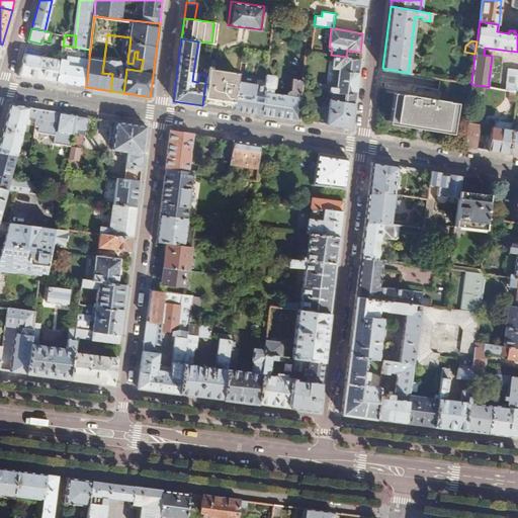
[(57,82),(86,87),(90,50),(75,47),(64,46),(61,60),(59,72),(58,72),(57,82)]
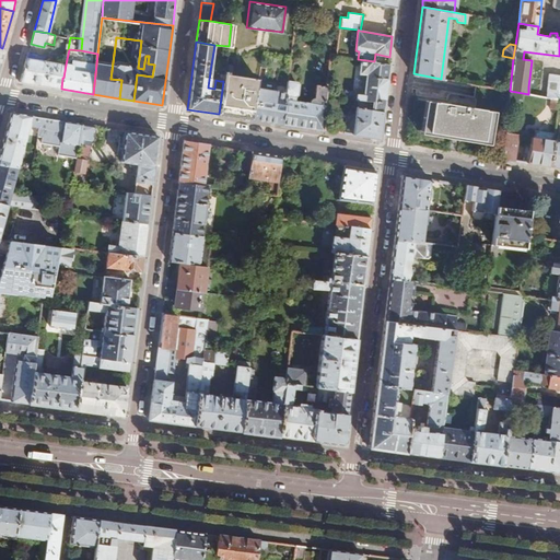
[(20,82),(61,89),(62,78),(63,78),(66,65),(26,58),(20,82)]
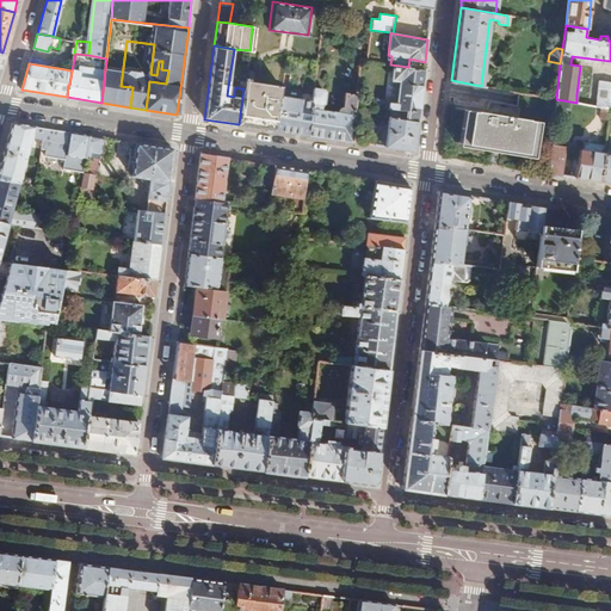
[(408,67),(390,65),(388,81),(394,82),(392,103),(389,103),(388,110),(390,110),(390,118),(418,122),(424,69),(408,67)]
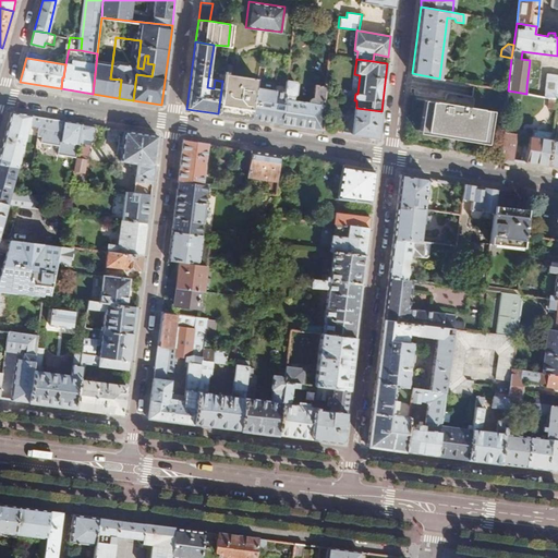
[(544,97),(557,99),(557,98),(557,74),(548,73),(545,88),(544,97)]
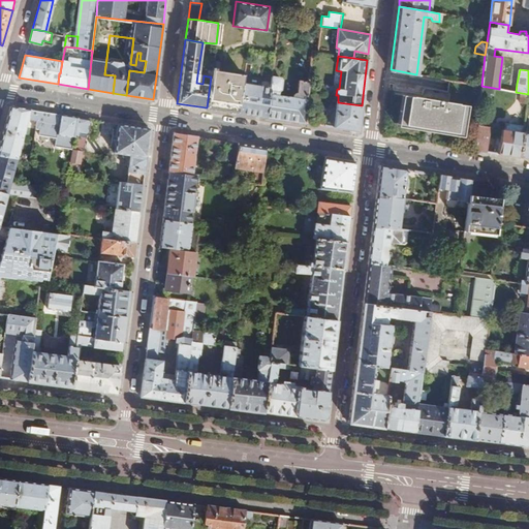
[(207,107),(238,113),(242,83),(244,75),(212,70),(211,76),(207,107)]
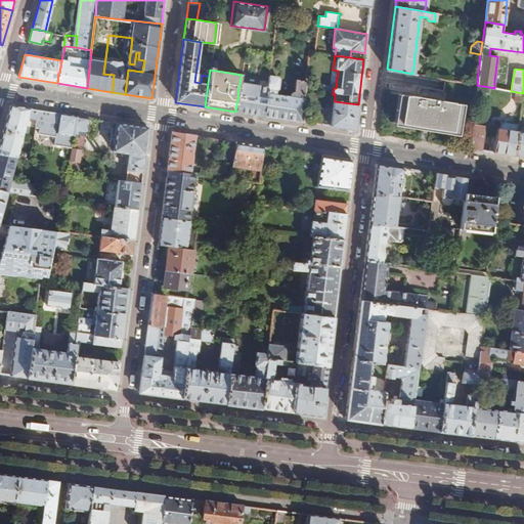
[(263,117),(301,122),(305,90),(306,82),(297,81),(296,88),(299,92),(299,97),(275,94),(275,91),(278,88),(279,78),(269,77),(267,88),(263,117)]
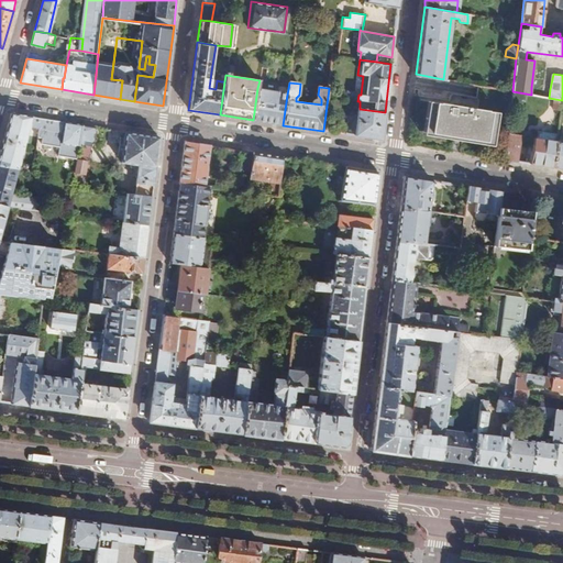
[(531,87),(531,95),(549,98),(550,89),(531,87)]
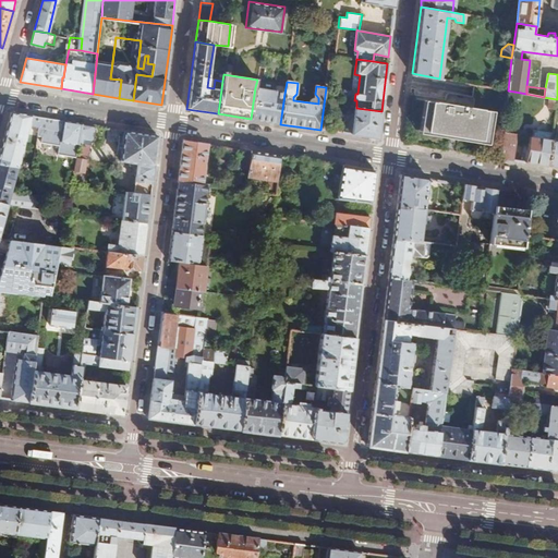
[(251,119),(280,124),(284,94),(276,92),(276,91),(255,87),(251,119)]
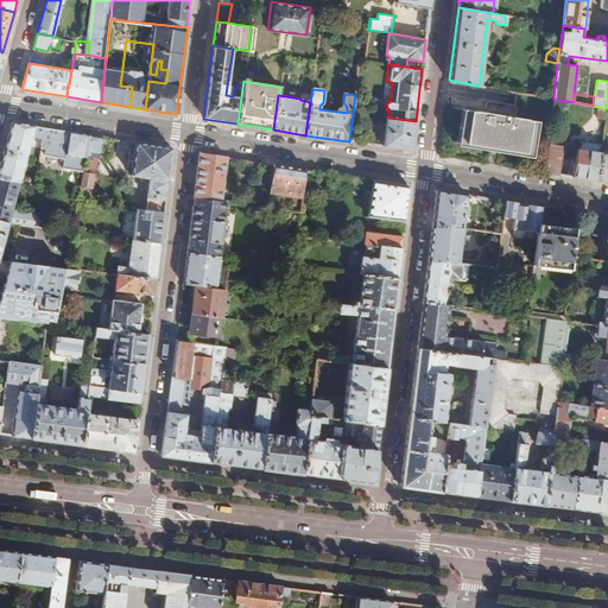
[(386,109),(377,108),(375,118),(384,119),(388,119),(388,118),(388,109),(386,109)]
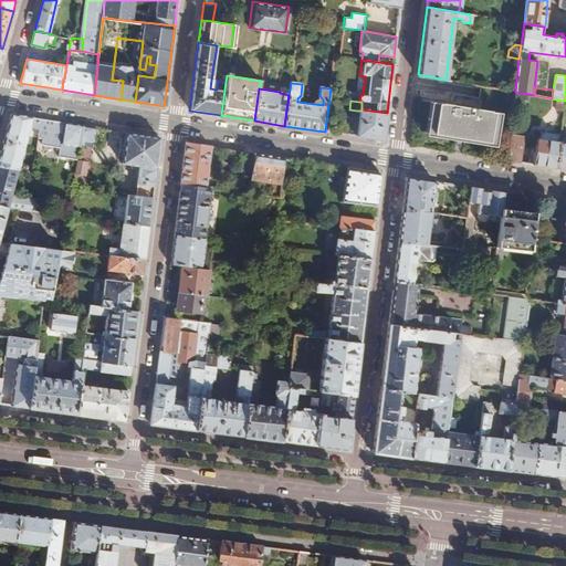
[(430,105),(426,132),(492,140),(495,113),(482,111),(482,107),(444,103),(443,106),(430,105)]
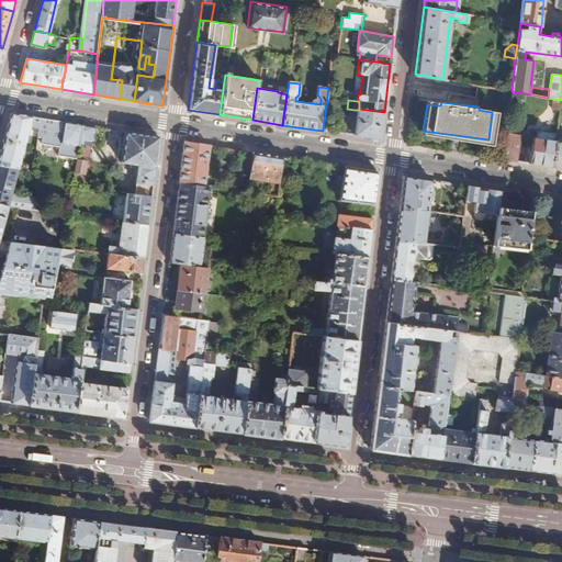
[(355,110),(352,136),(381,141),(384,112),(359,109),(359,110),(355,110)]
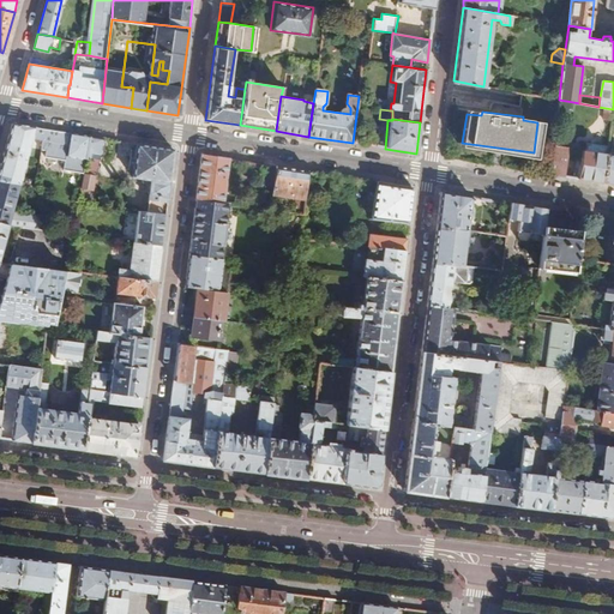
[(85,173),(89,148),(90,136),(13,122),(0,169),(0,179),(20,184),(32,138),(43,139),(42,150),(47,150),(46,157),(65,160),(64,169),(85,173)]
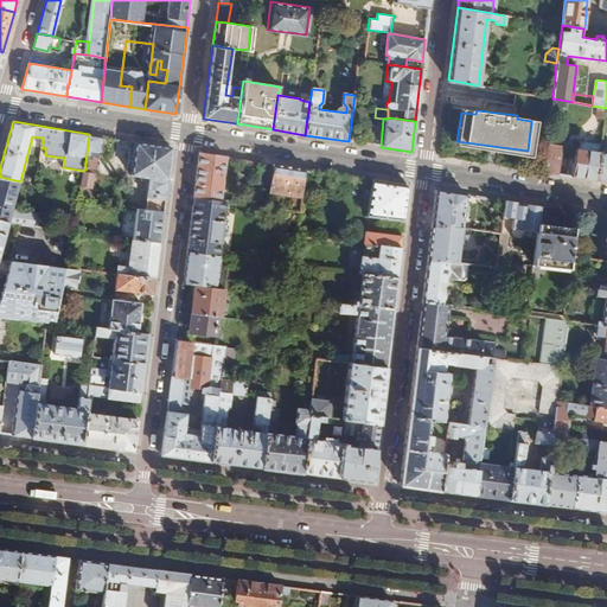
[(89,134),(88,146),(102,147),(103,136),(89,134)]
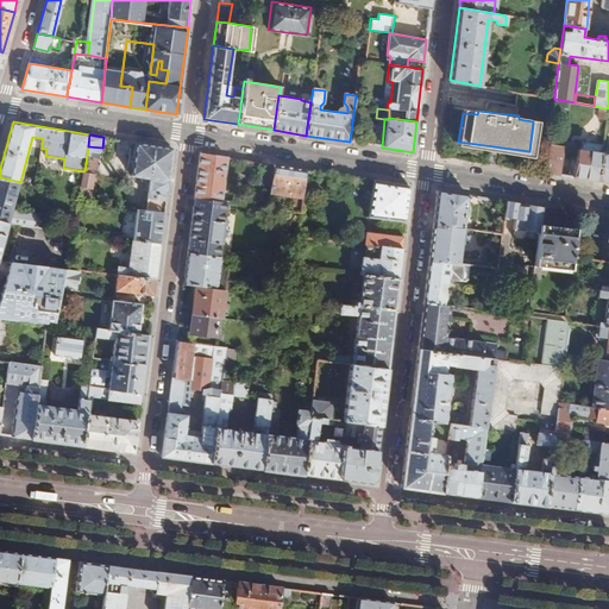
[(173,148),(136,142),(132,174),(150,176),(148,190),(149,190),(146,209),(164,212),(169,177),(173,148)]
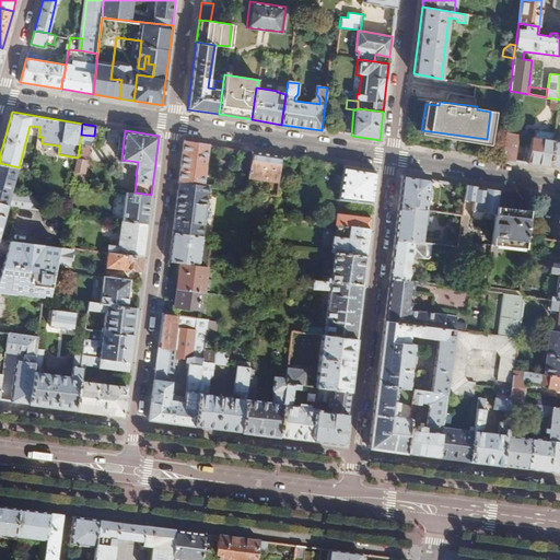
[(504,132),(501,159),(514,161),(517,135),(504,132)]
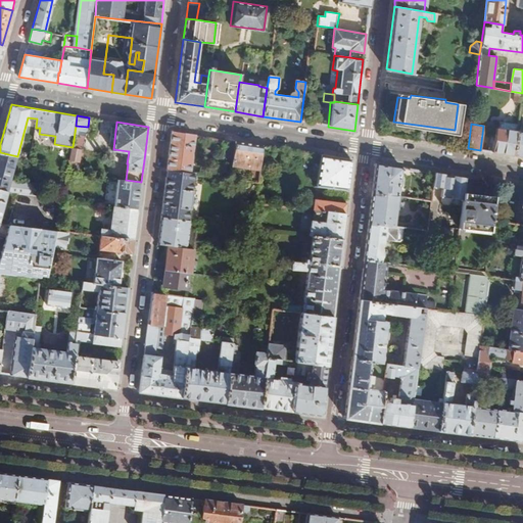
[(494,128),(490,151),(513,155),(516,131),(494,128)]
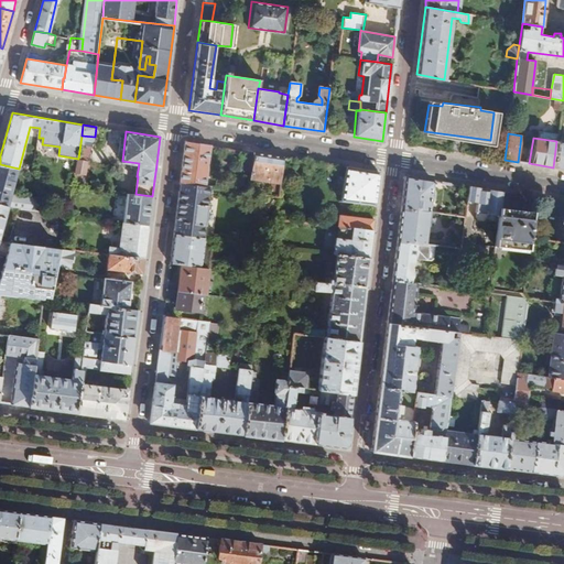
[(202,184),(207,144),(185,141),(181,181),(202,184)]
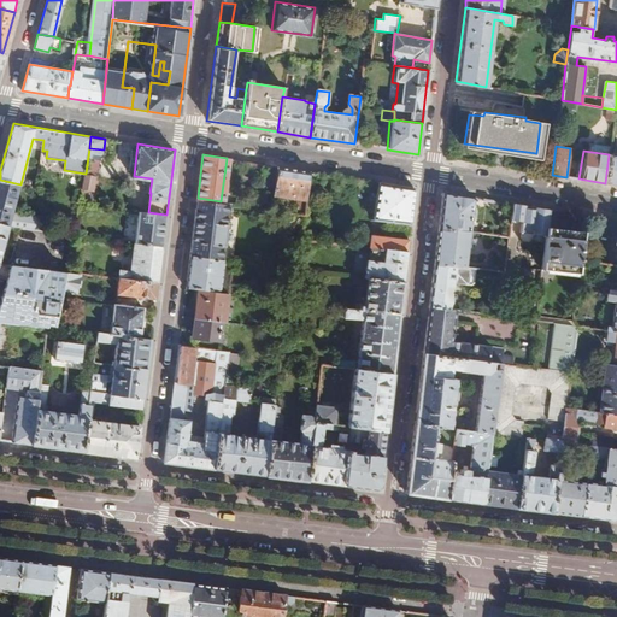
[(616,156),(609,154),(605,183),(616,184),(616,156)]
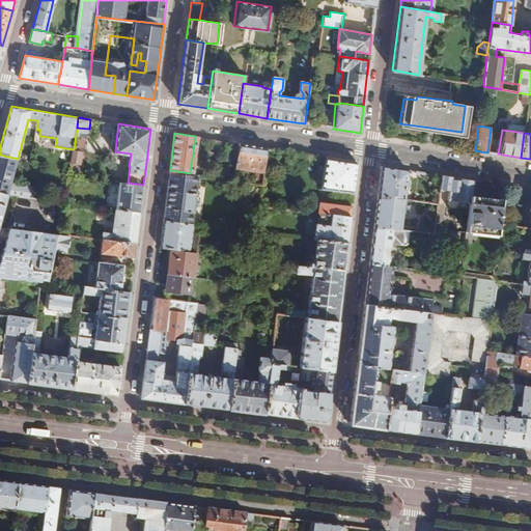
[(235,161),(239,142),(229,141),(226,160),(235,161)]
